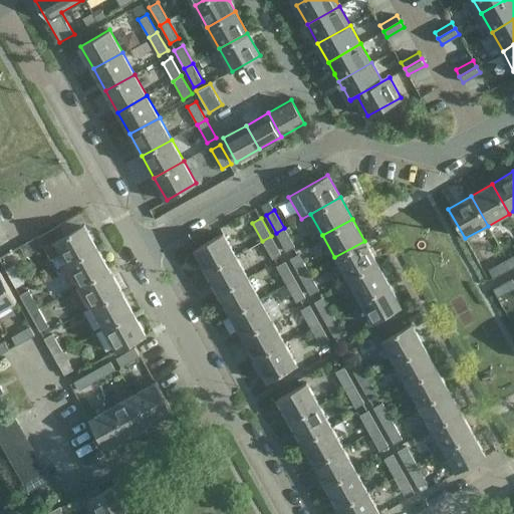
[(96,247),(83,224),(65,234),(59,224),(37,236),(50,258),(60,252),(66,263),(96,247)]
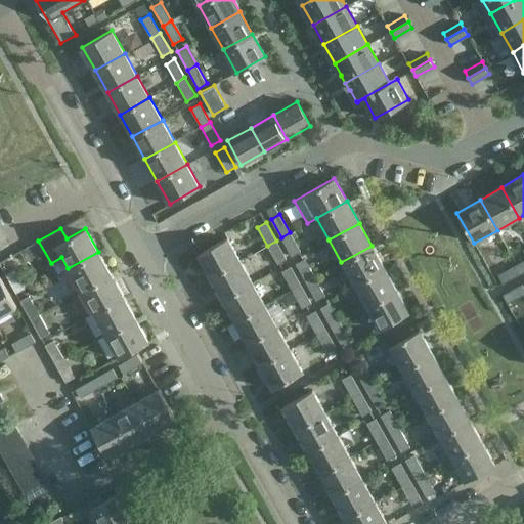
[(301,251),(290,232),(281,237),(292,256),(301,251)]
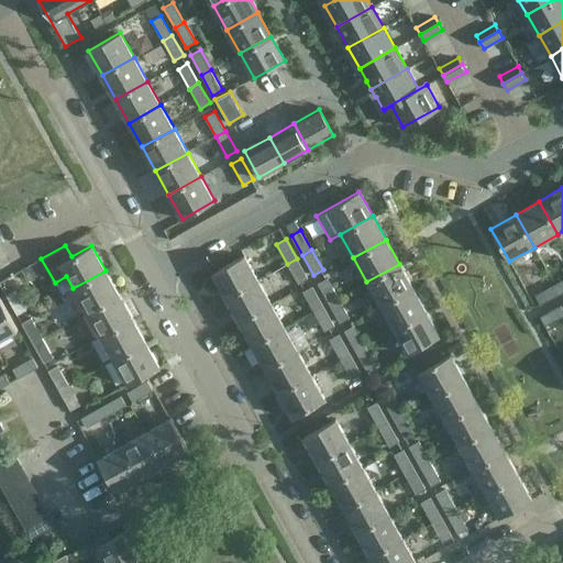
[(244,254),(212,273),(227,297),(258,279),(244,254)]
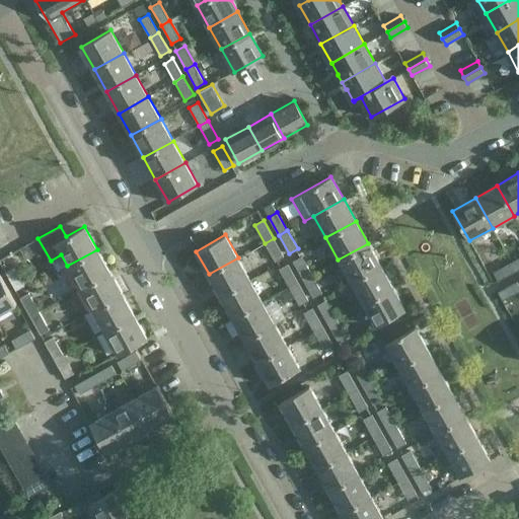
[(275,262),(284,256),(274,238),(265,243),(275,262)]
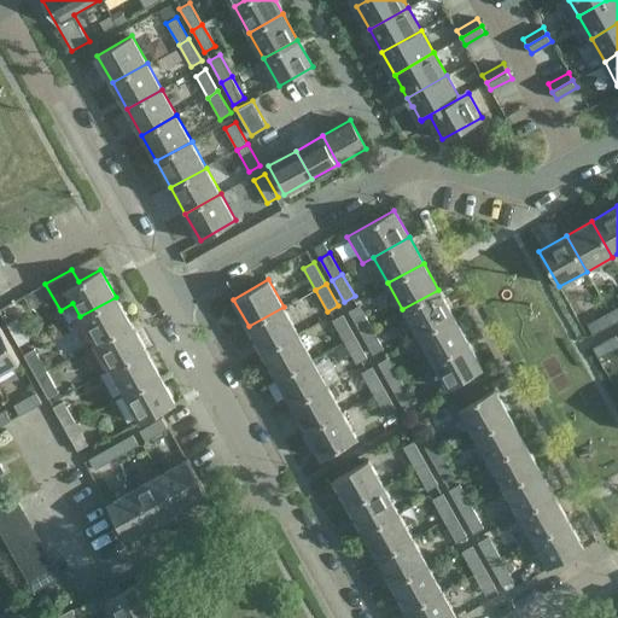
[(418,336),(453,315),(438,290),(402,309),(418,336)]
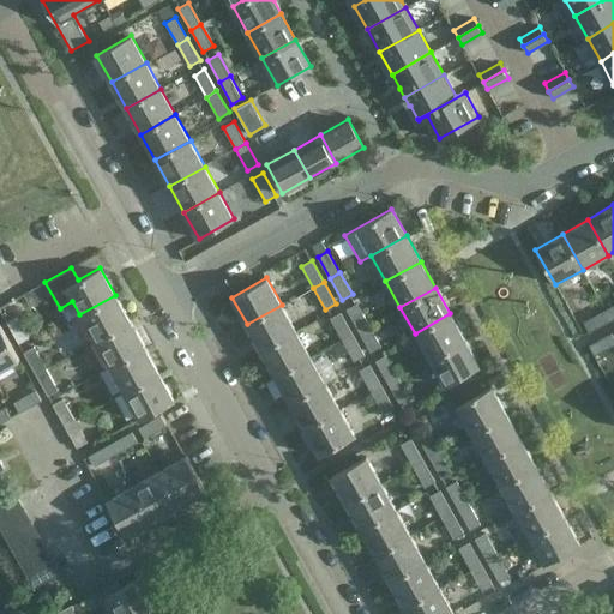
[(95,341),(130,321),(115,295),(79,314),(95,341)]
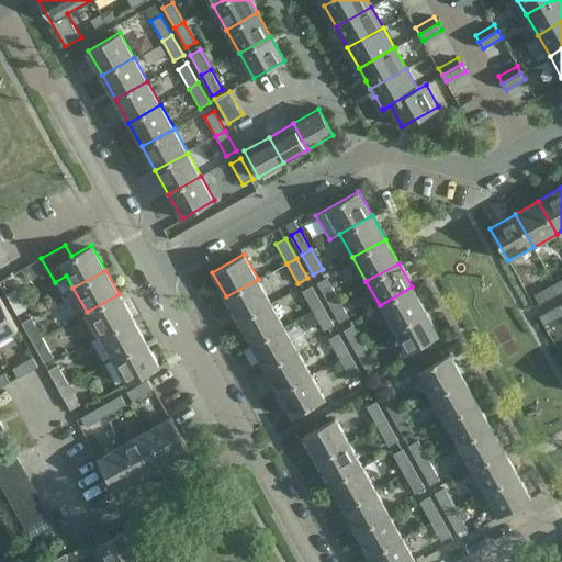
[(327,278),(317,283),(329,302),(338,296),(327,278)]
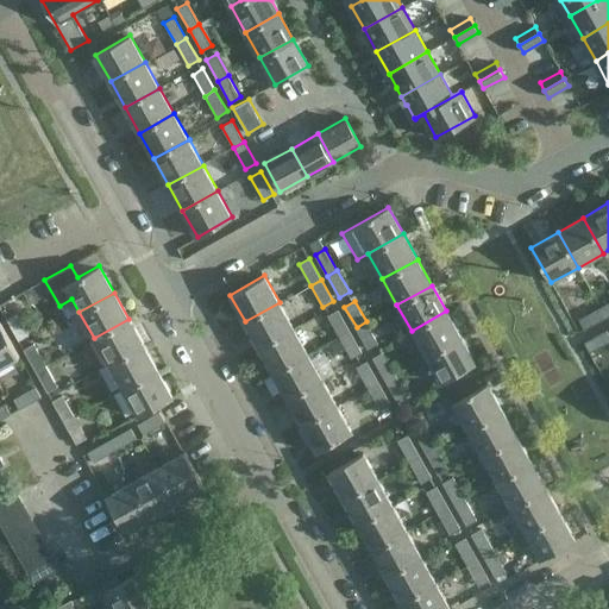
[(294,327),(280,302),(245,321),(259,347),(294,327)]
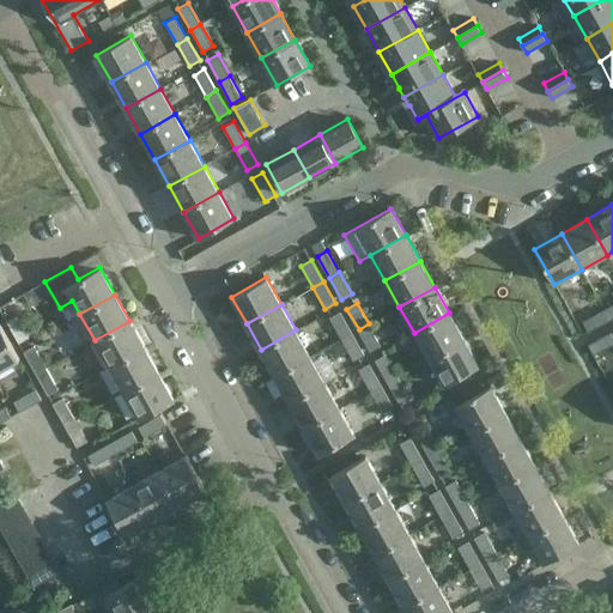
[(611,320),(605,309),(582,321),(588,332),(611,320)]
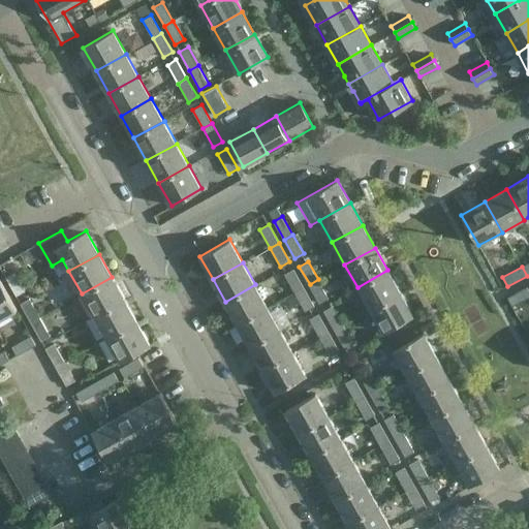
[(304,287),(293,269),(284,274),(294,292),(304,287)]
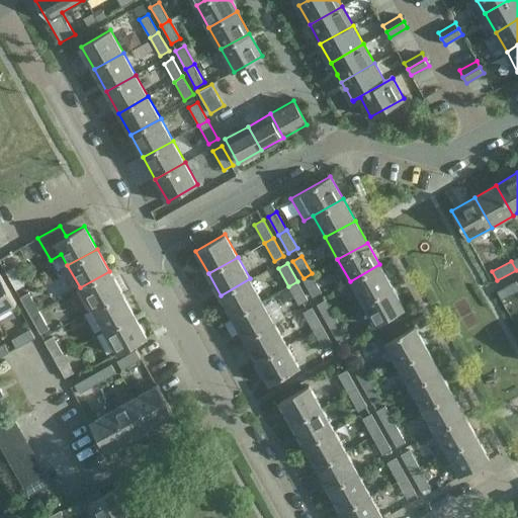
[(362,304),(392,286),(379,264),(350,281),(362,304)]
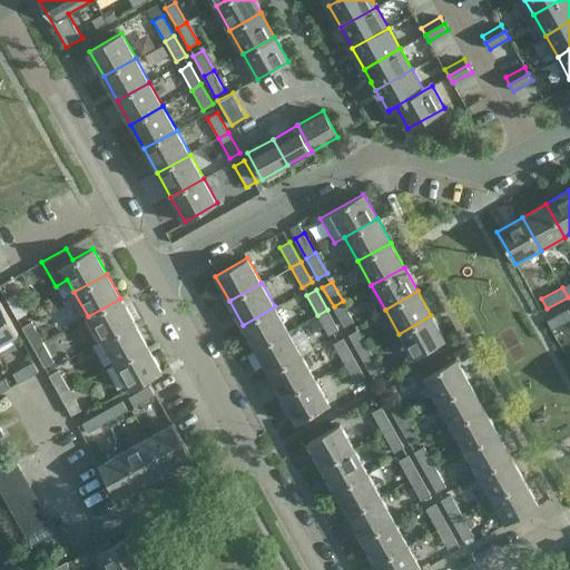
[(18,320),(27,314),(16,293),(6,298),(18,320)]
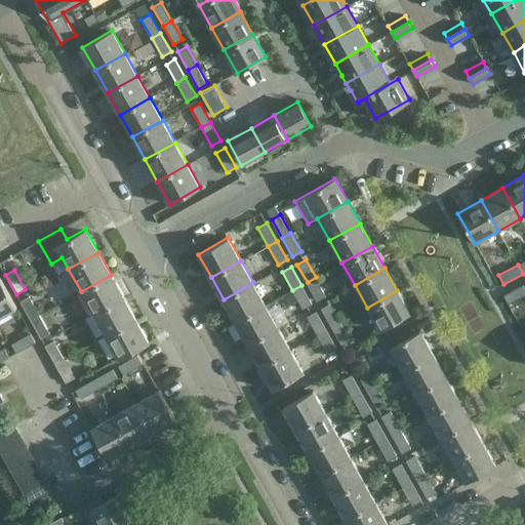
[(123,297),(111,275),(81,291),(93,314),(123,297)]
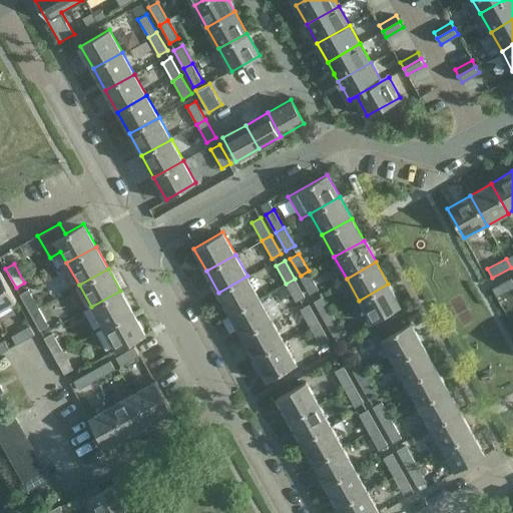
[(0,310),(16,302),(0,271),(0,310)]
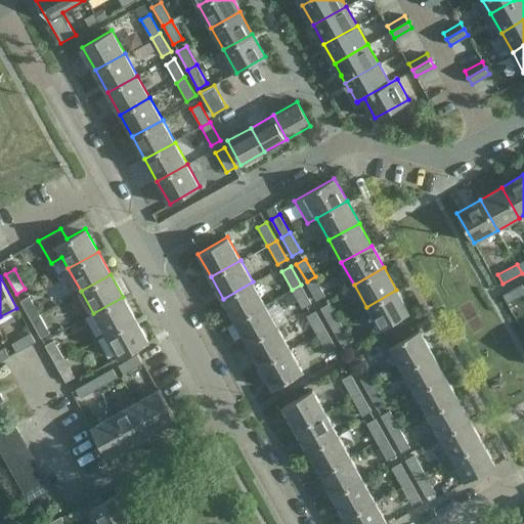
[(325,295),(315,276),(307,281),(317,300),(325,295)]
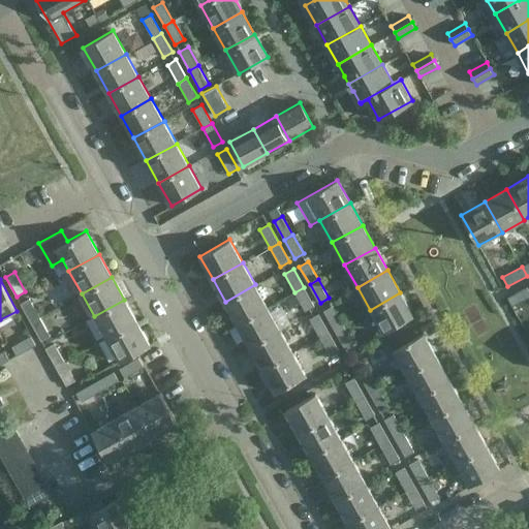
[(268,307),(255,284),(225,302),(238,324),(268,307)]
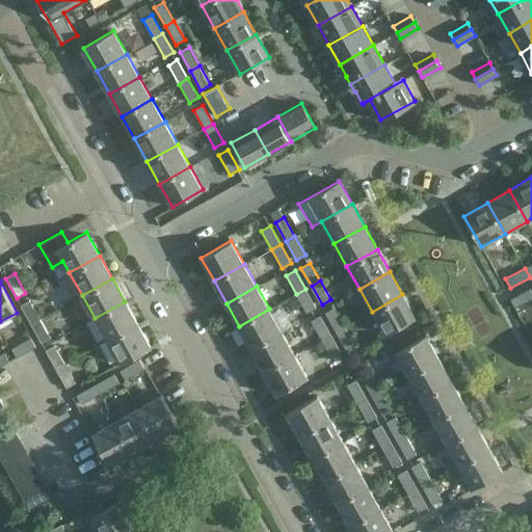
[(316,308),(306,289),(296,294),(307,313),(316,308)]
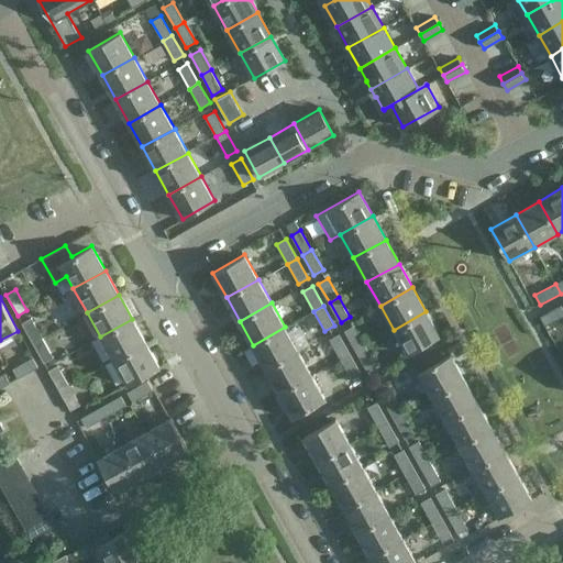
[(562,316),(562,309),(561,306),(540,317),(545,326),(562,316)]
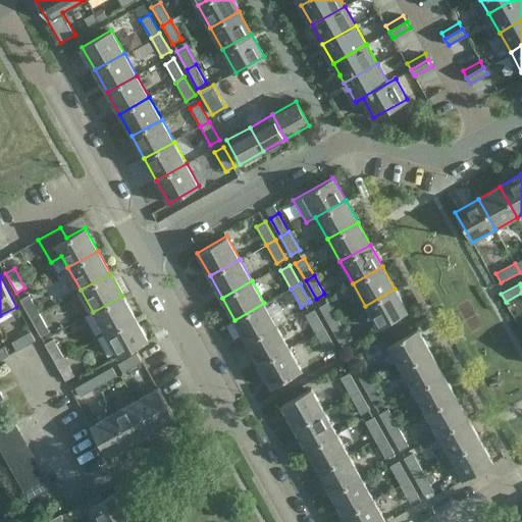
[(377,328),(408,312),(395,289),(365,306),(377,328)]
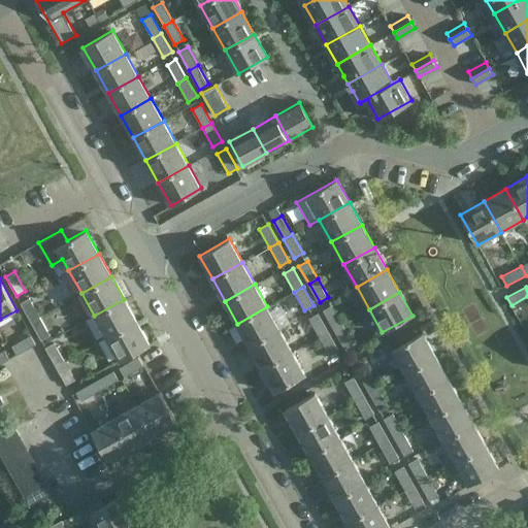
[(31,321),(39,317),(29,298),(21,303),(31,321)]
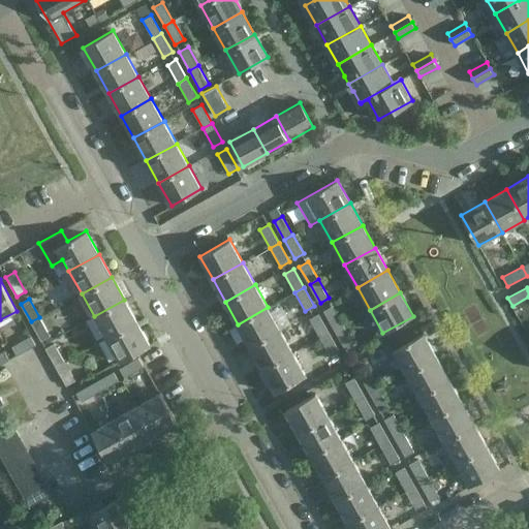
[(106,339),(137,321),(124,300),(94,316),(106,339)]
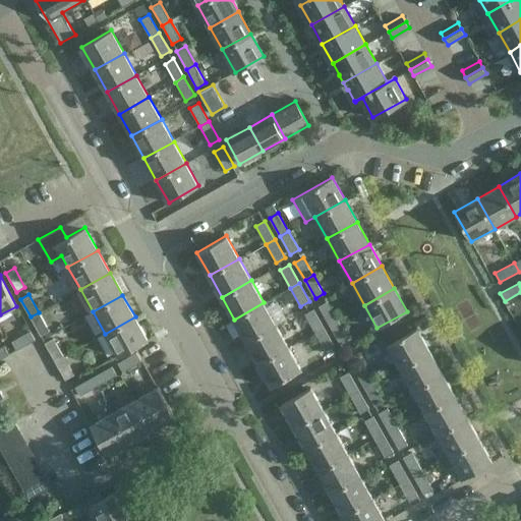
[(328,301),(320,305),(319,305),(329,325),(338,320),(328,301)]
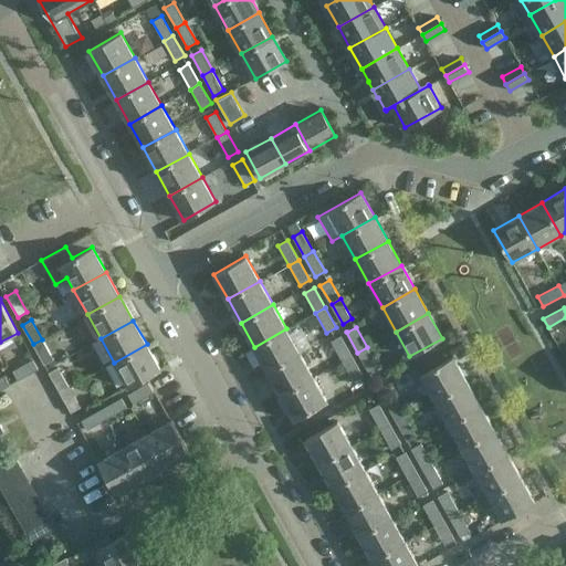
[(300,353),(286,328),(254,347),(268,370),(300,353)]
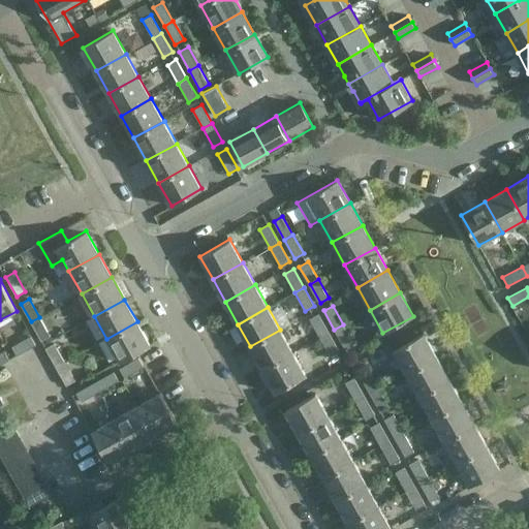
[(309,318),(319,337),(329,332),(318,313),(309,318)]
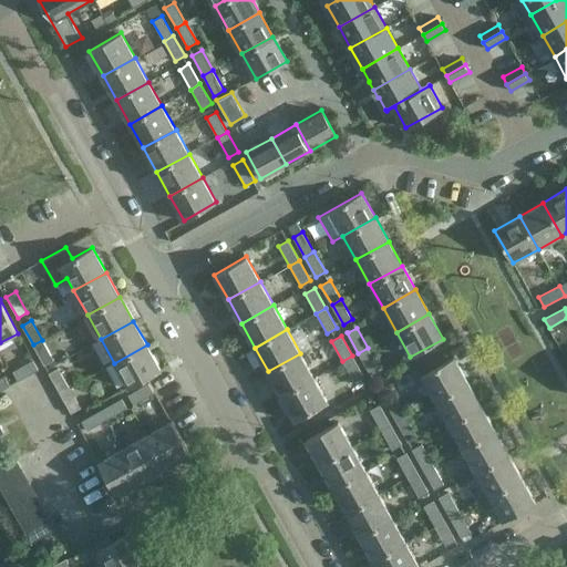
[(33,344),(44,366),(53,360),(42,340),(33,344)]
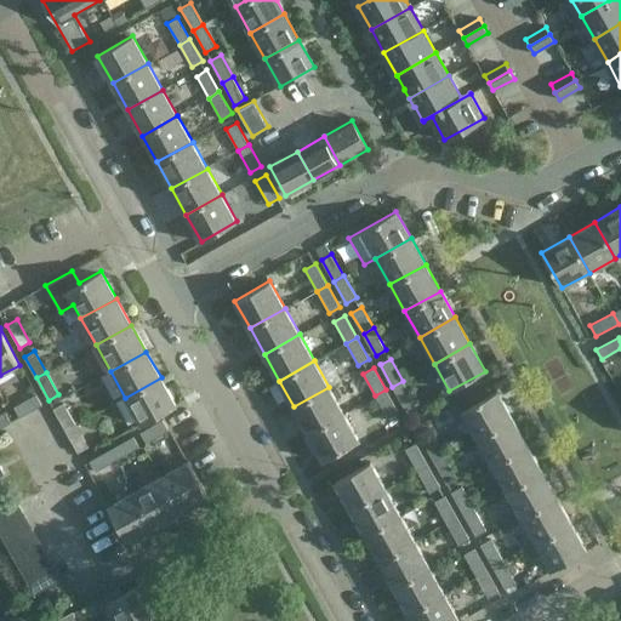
[(125,398),(140,423),(141,426),(176,405),(161,377),(125,398)]
